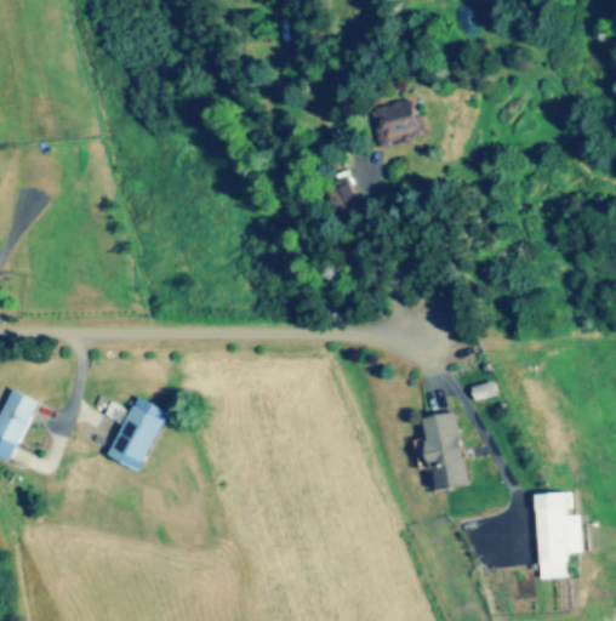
[(374,108),(378,142),(425,135),(418,101),(374,108)]
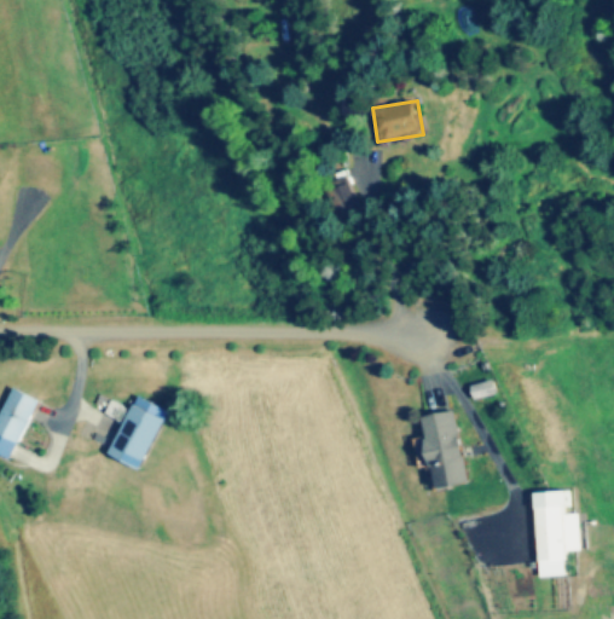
[(340,218),(359,208),(343,175),(324,185),(340,218)]
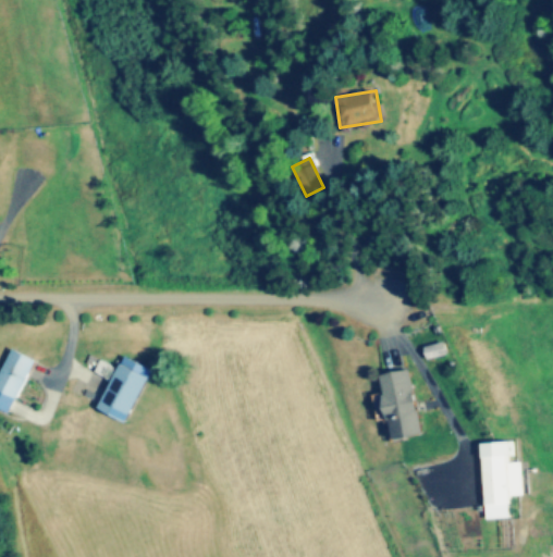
[(422,349),(426,360),(445,355),(442,344),(422,349)]
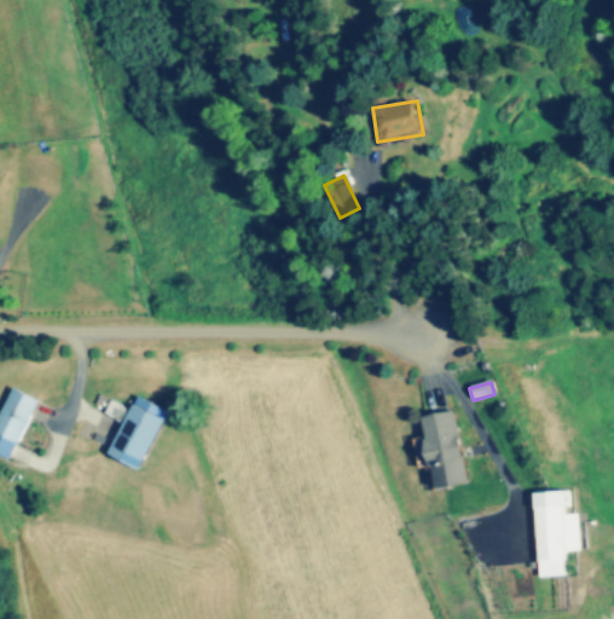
[(39,400),(12,387),(0,410),(0,435),(17,445),(39,400)]
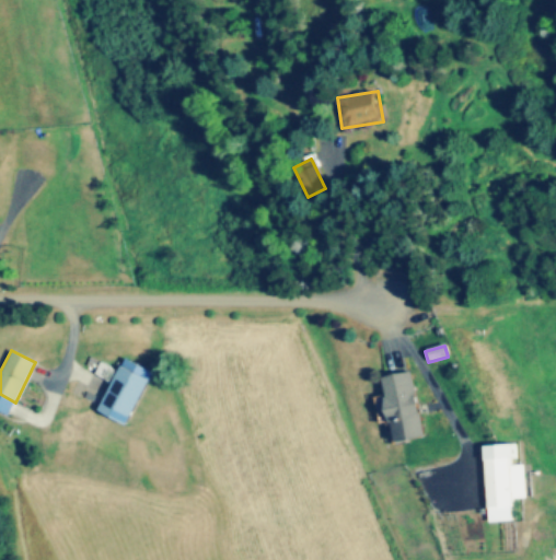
[(152,371),(122,359),(99,413),(128,426),(152,371)]
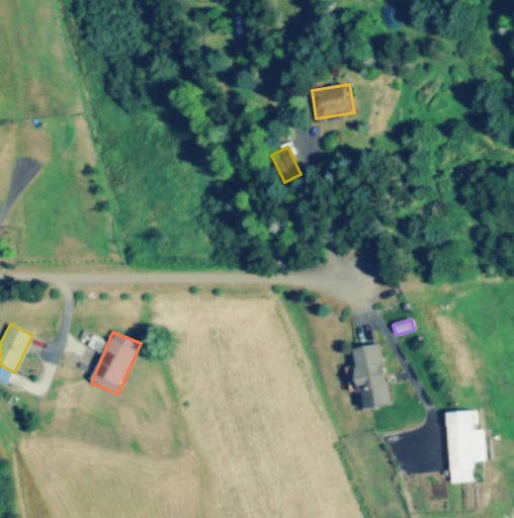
[(391,406),(377,344),(349,350),(362,412),(391,406)]
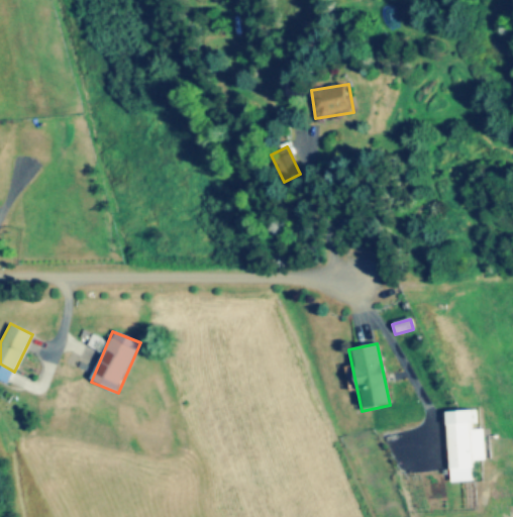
[(445,411),(448,483),(473,482),(472,460),(485,459),(484,430),(473,430),(473,410),(445,411)]
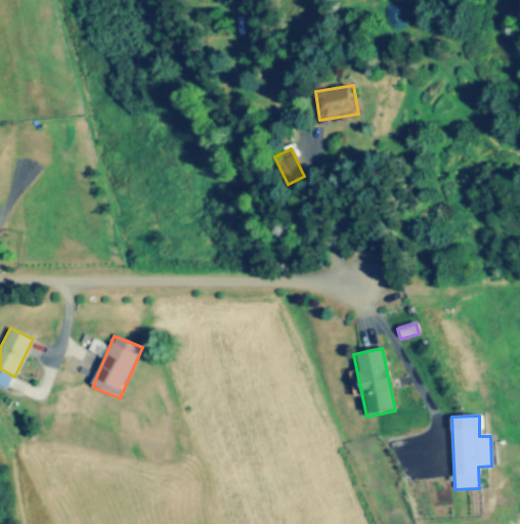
All buildings are outlined.
